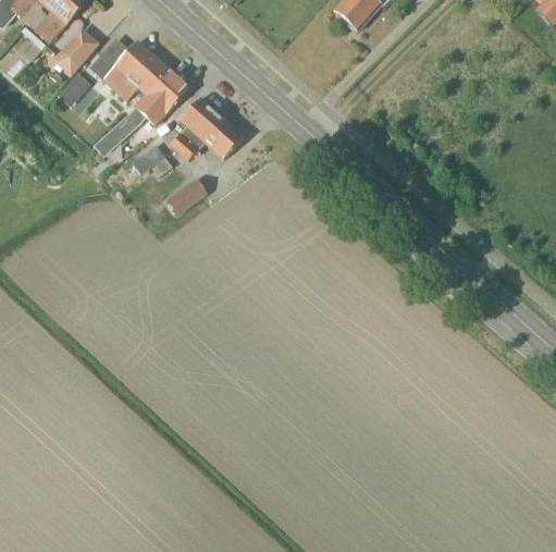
[(27,25),(49,0),(0,0),(0,28),(4,29),(16,15),(27,25)]
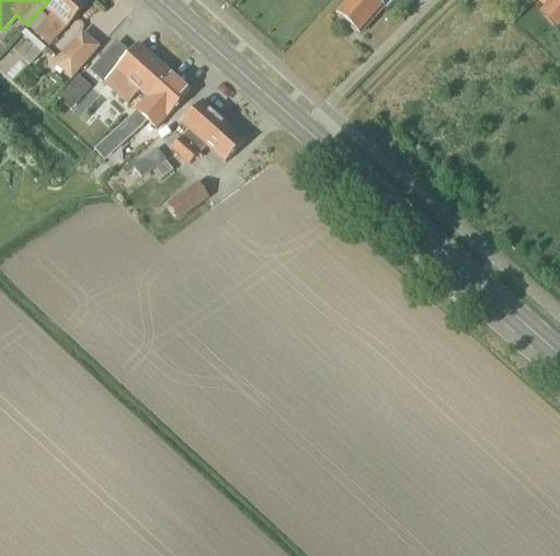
[(49,0),(27,25),(49,44),(66,25),(66,24),(88,0),(49,0)]
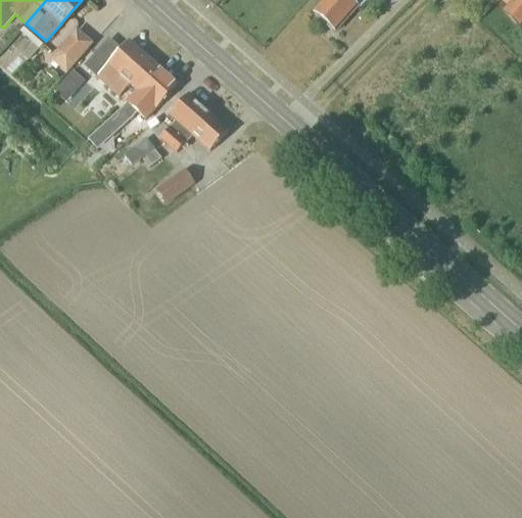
[(335,29),(357,4),(352,0),(324,0),(315,10),(335,29)]
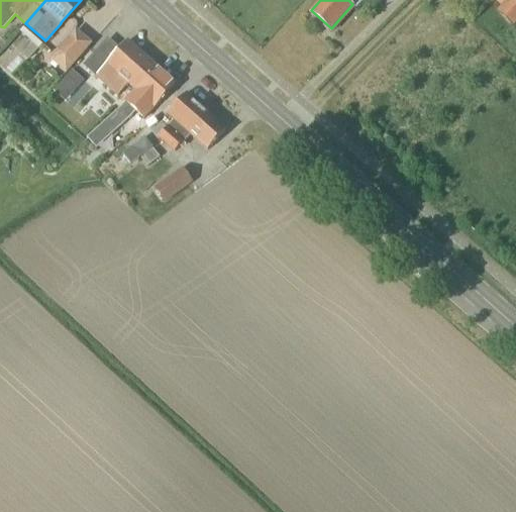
[(513,23),(515,20),(515,0),(497,0),(501,4),(497,8),(513,23)]
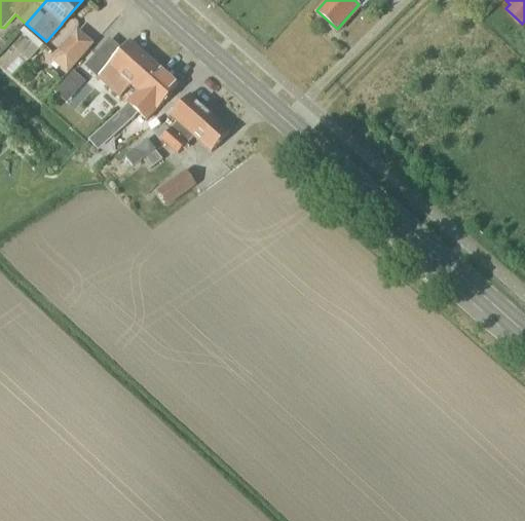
[(76,28),(51,57),(69,71),(92,41),(79,31),(76,28)]
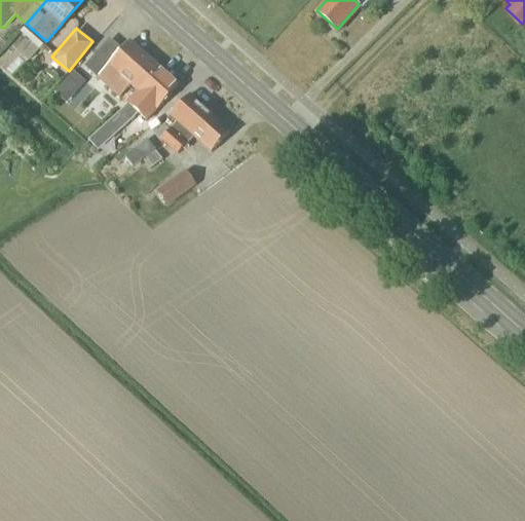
[(130,83),(138,89),(159,66),(129,39),(122,47),(111,36),(85,65),(119,95),(130,83)]
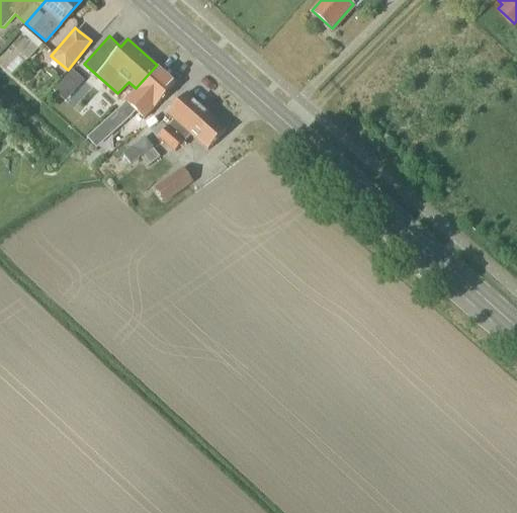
[(175,82),(157,65),(136,88),(124,100),(131,105),(144,117),(154,105),(175,82)]
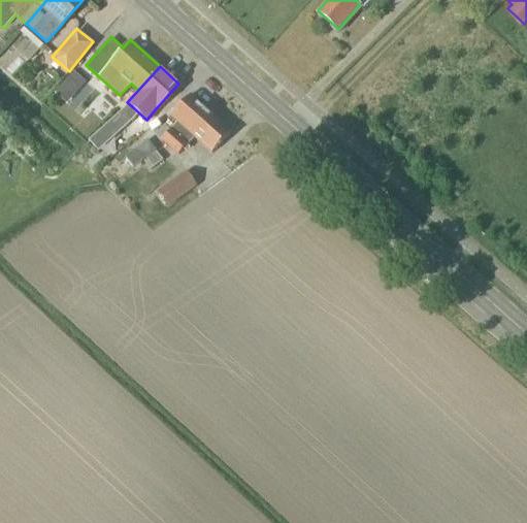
[(76,90),(64,79),(55,91),(67,101),(76,90)]
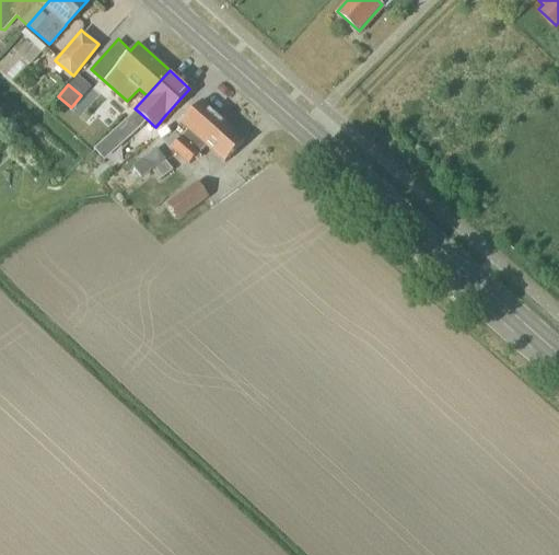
[(179,154),(217,112),(201,99),(181,122),(188,127),(171,147),(179,154)]
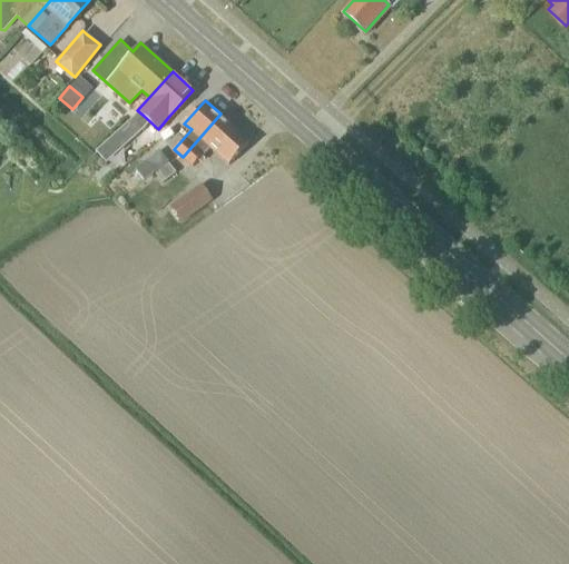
[(228,162),(249,139),(221,114),(183,157),(192,165),(209,146),(228,162)]
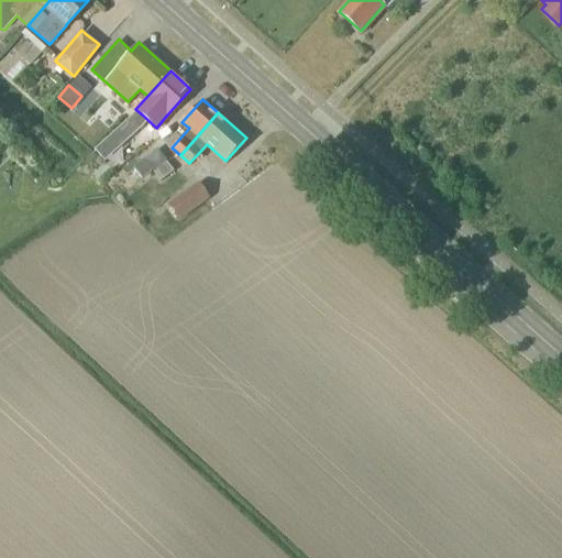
[(141,124),(132,115),(109,134),(119,145),(141,124)]
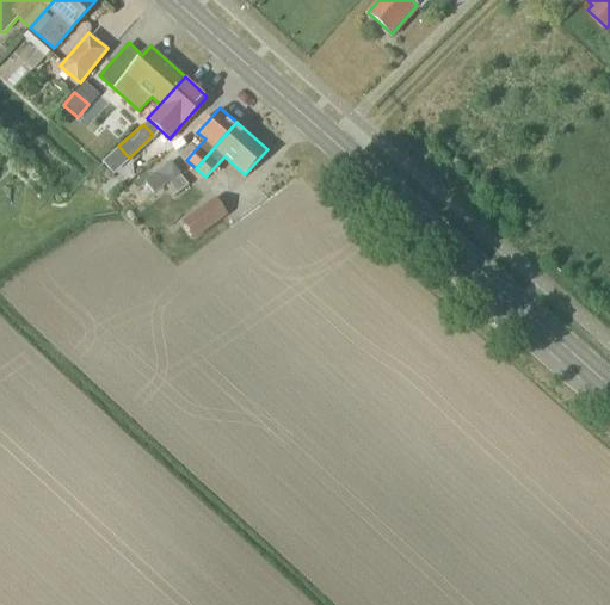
[(180,172),(166,183),(174,193),(189,181),(180,172)]
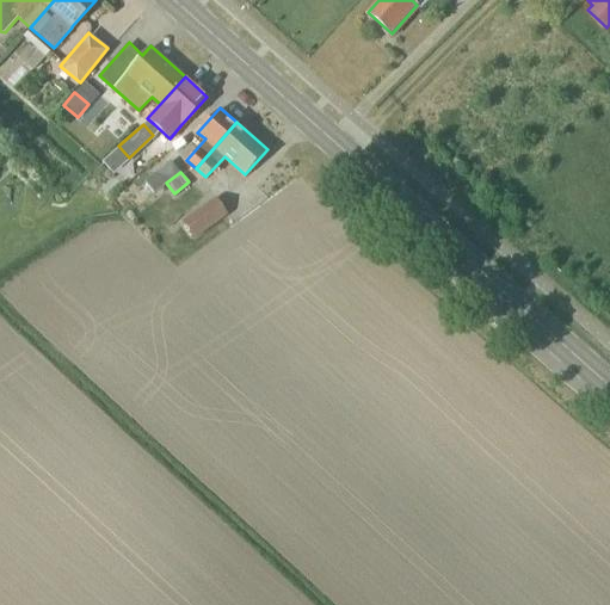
[(195,236),(228,213),(216,196),(182,218),(195,236)]
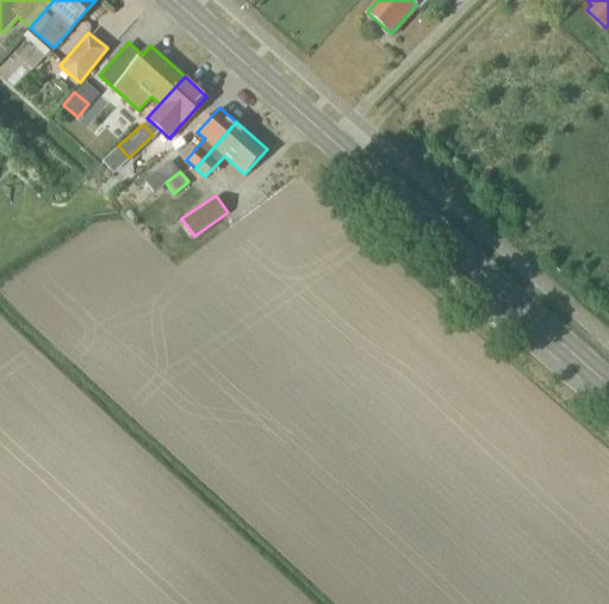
All buildings are outlined.
